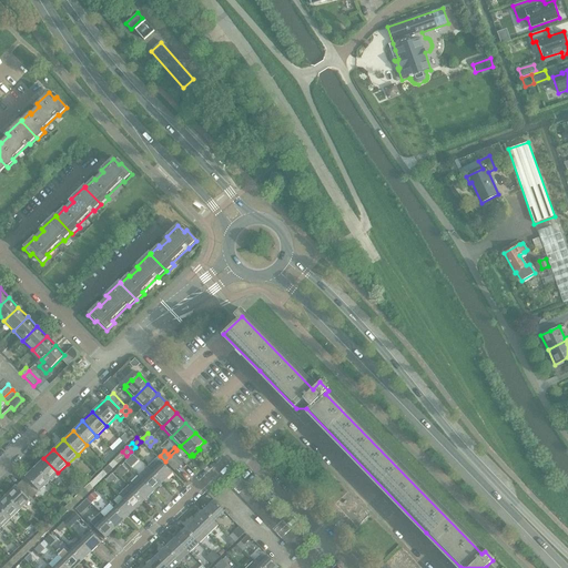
[(121,460),(127,456),(122,452),(118,456),(121,460)]
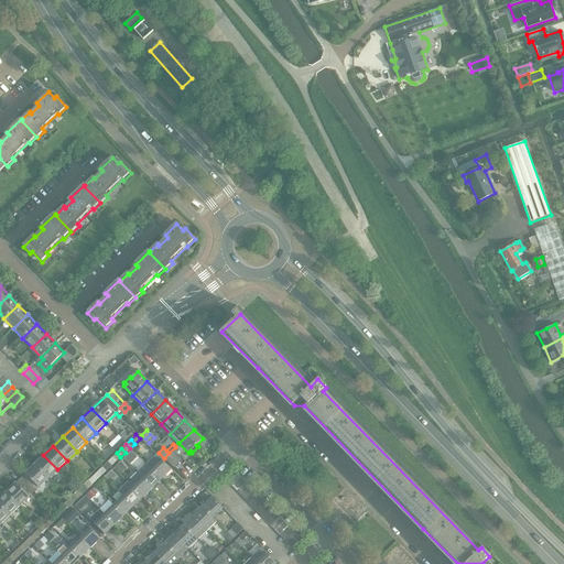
[(116,462),(120,457),(117,453),(111,458),(116,462)]
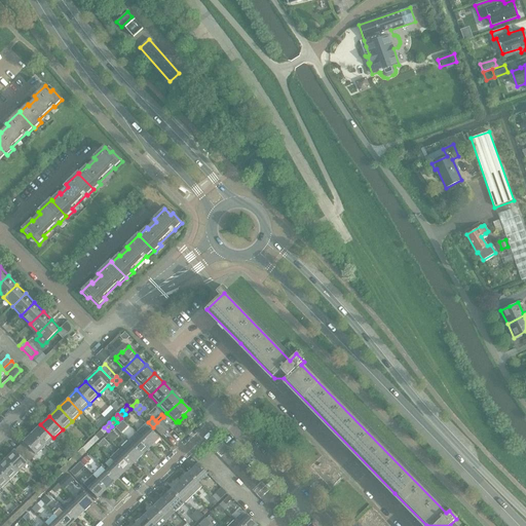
[(166,431),(163,428),(157,422),(153,427),(161,437),(166,431)]
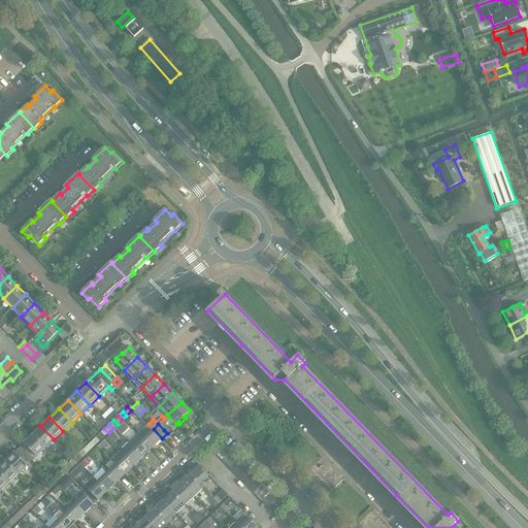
[(54,439),(40,426),(32,435),(45,449),(54,439)]
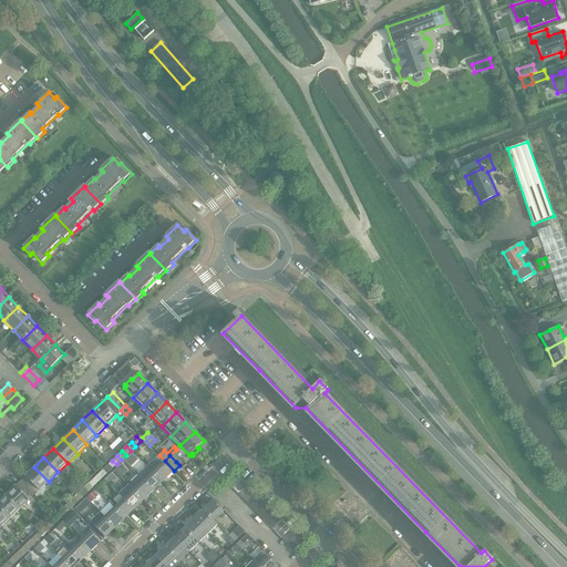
[(172,473),(161,462),(156,457),(146,466),(151,472),(162,482),(172,473)]
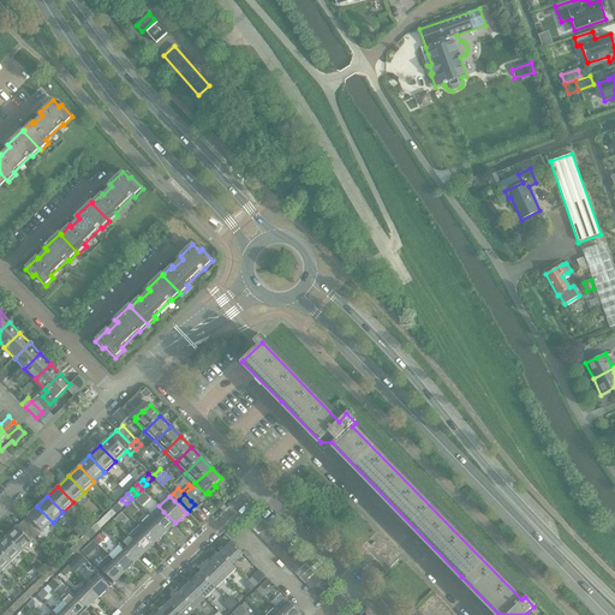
[(121,509),(126,503),(121,500),(117,505),(121,509)]
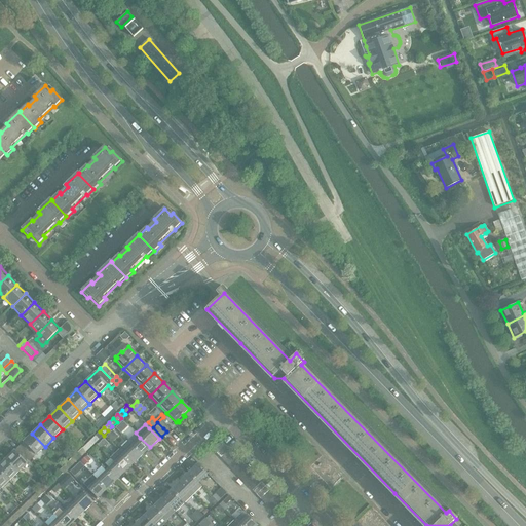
[(99,440),(104,436),(100,431),(95,436),(99,440)]
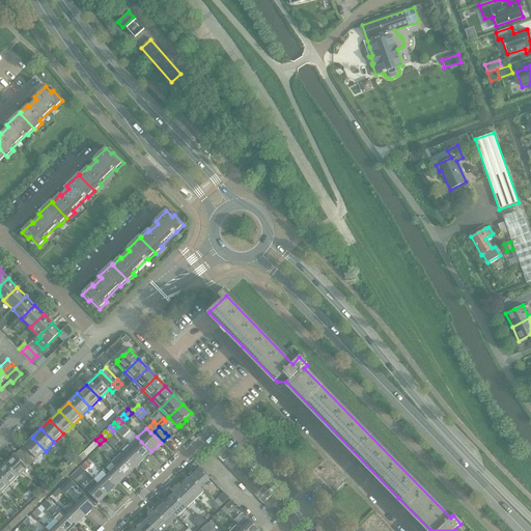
[(151,451),(141,442),(137,437),(128,445),(133,450),(142,460),(151,451)]
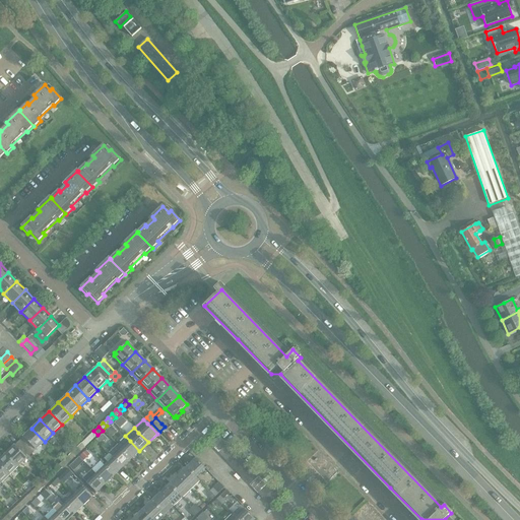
[(45,442),(31,429),(22,437),(23,438),(19,442),(30,454),(35,450),(36,450),(45,442)]
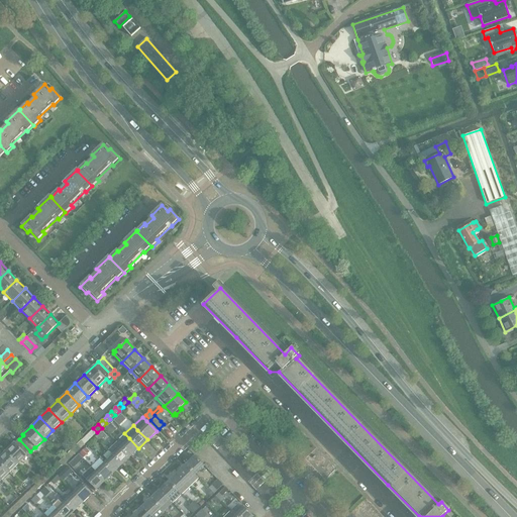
[(93,436),(97,432),(93,428),(89,432),(93,436)]
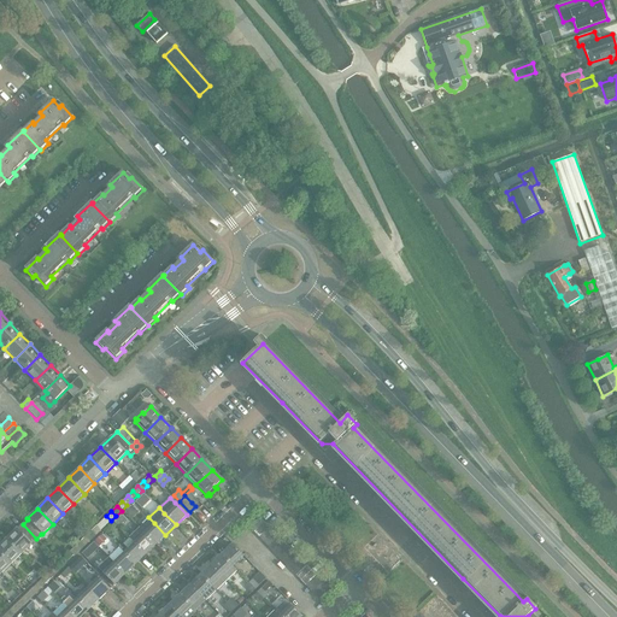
[(105,526),(111,521),(106,516),(101,522),(105,526)]
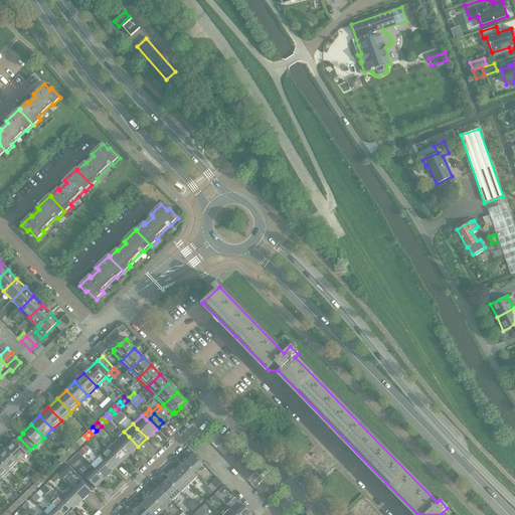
[(138,447),(129,437),(124,432),(116,441),(120,445),(130,455),(138,447)]
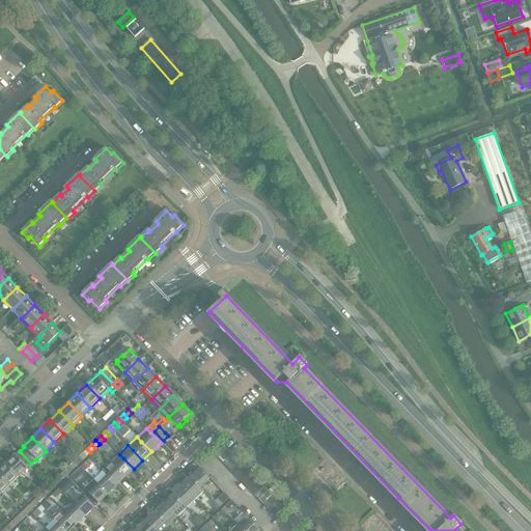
[(218,458),(227,450),(223,446),(214,454),(218,458)]
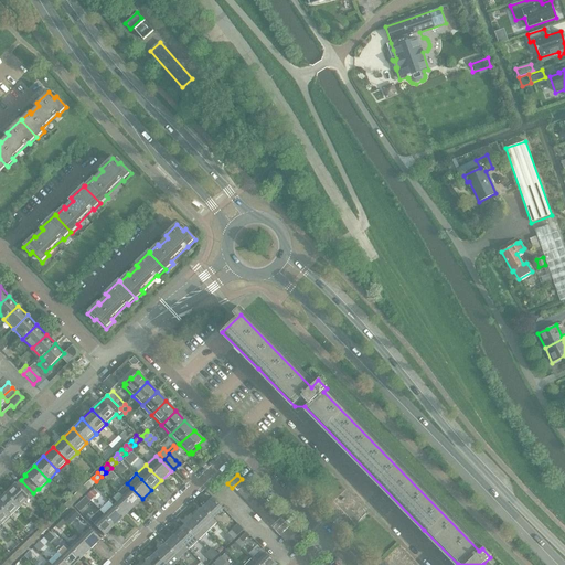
[(92,487),(96,481),(93,478),(87,482),(92,487)]
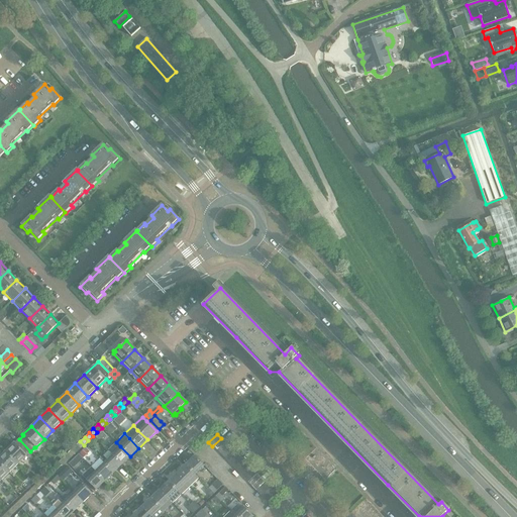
[(216,450),(225,442),(221,438),(212,446),(216,450)]
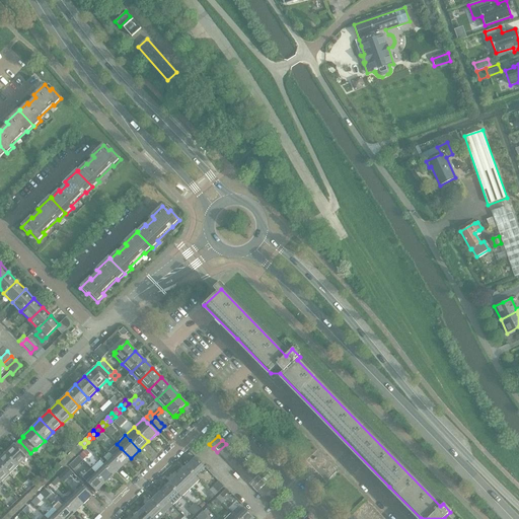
[(26,457),(30,453),(19,441),(14,445),(13,444),(5,453),(18,466),(26,457)]
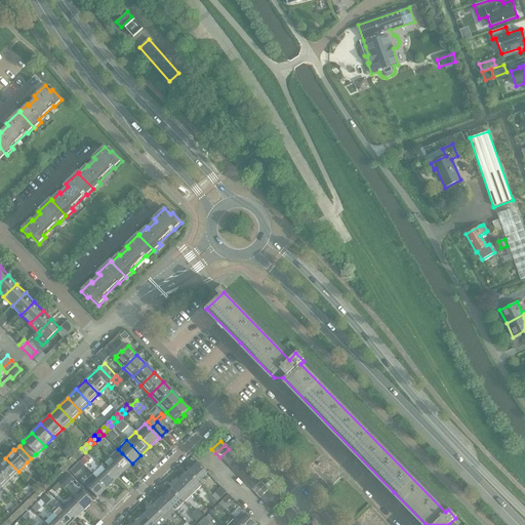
[(81,456),(85,452),(81,448),(77,452),(81,456)]
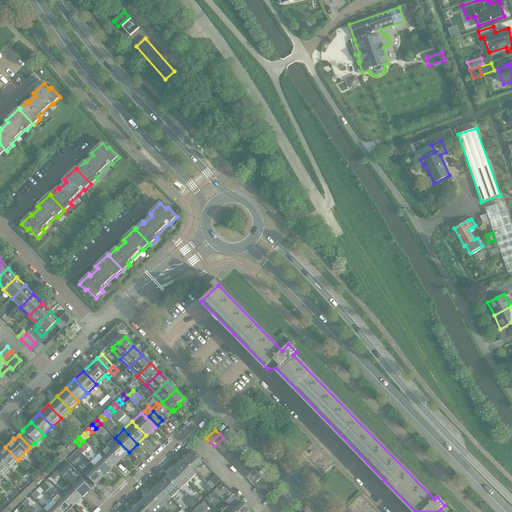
[(129,452),(119,442),(115,438),(106,446),(120,460),(129,452)]
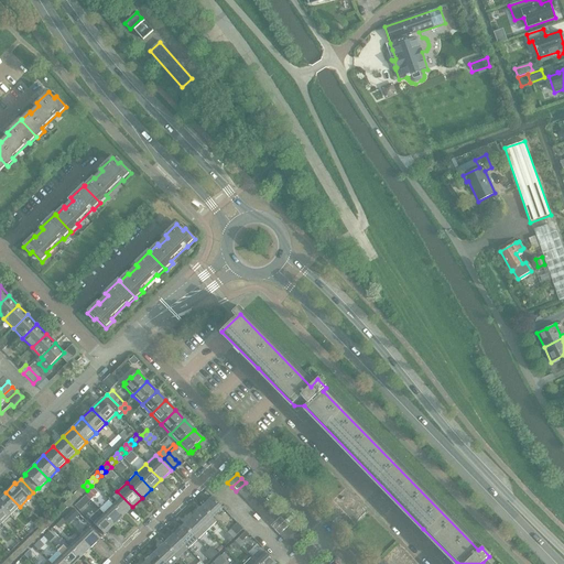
[(240,496),(250,487),(246,483),(236,491),(240,496)]
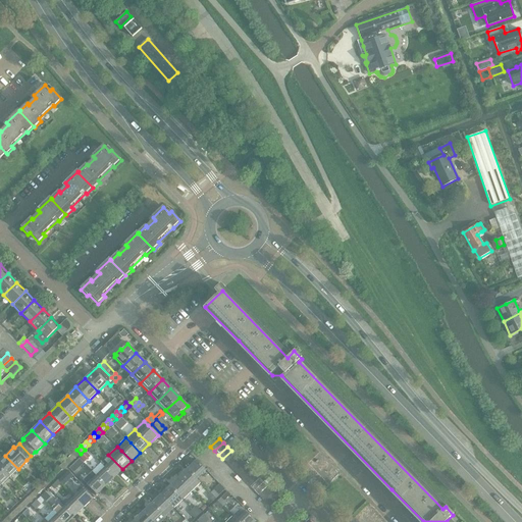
[(75,458),(81,454),(76,450),(71,454),(75,458)]
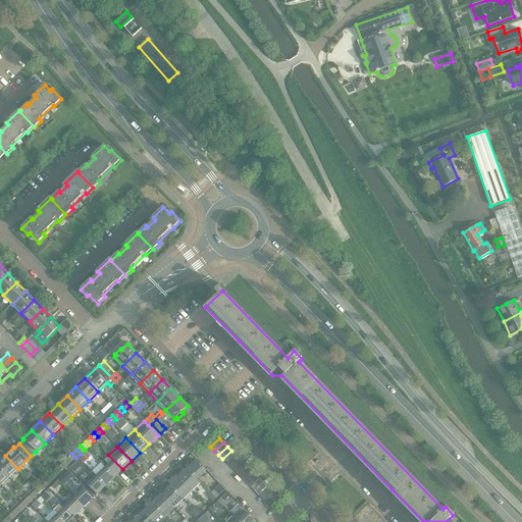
[(226,463),(235,455),(231,451),(222,459),(226,463)]
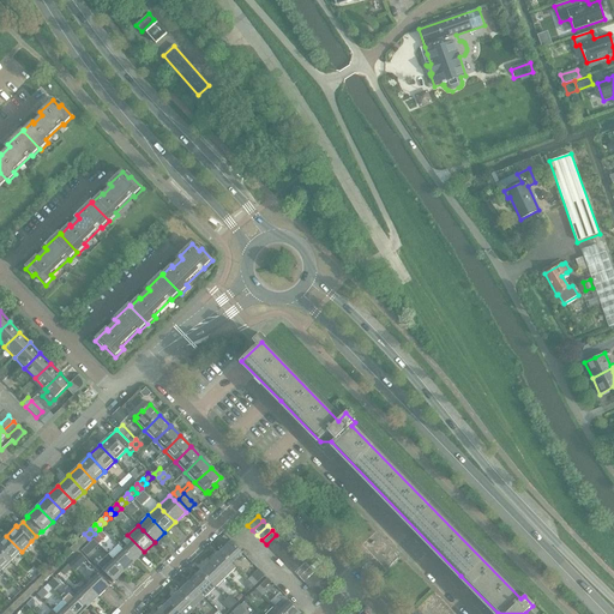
[(84,543),(89,539),(84,534),(79,539),(84,543)]
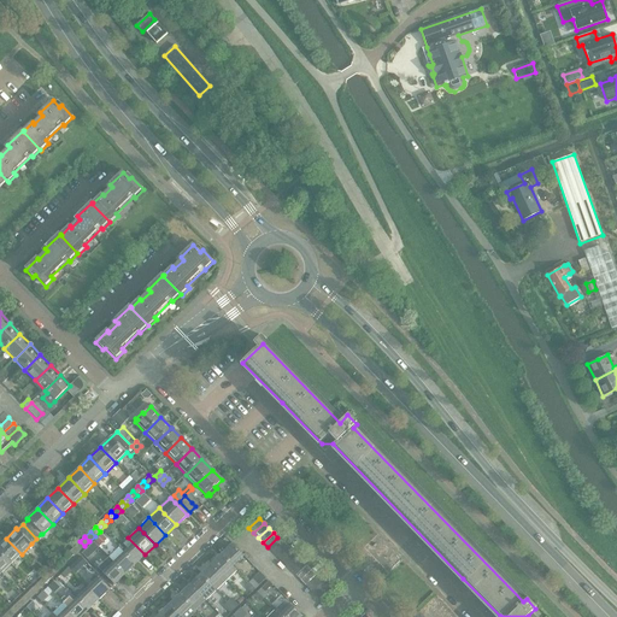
[(123,553),(135,565),(145,554),(128,538),(122,544),(128,548),(123,553)]
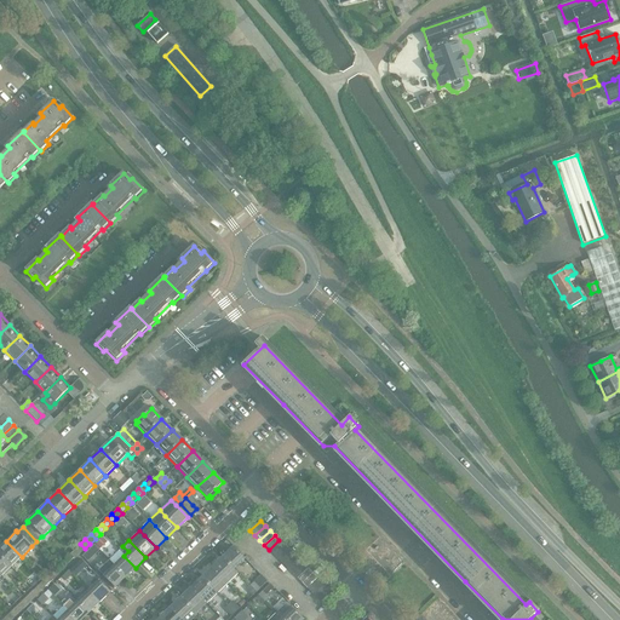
[(274,555),(283,545),(279,540),(269,550),(274,555)]
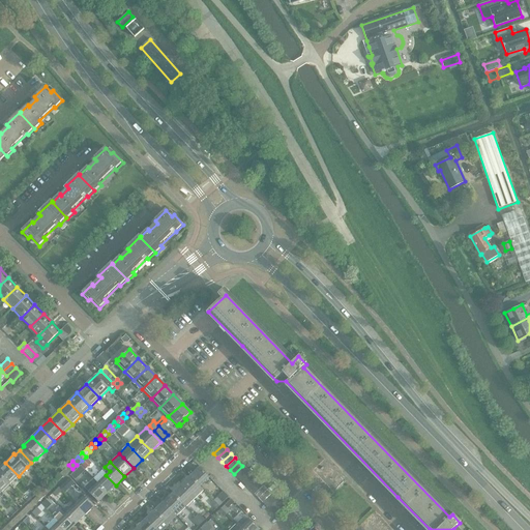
[(19,476),(5,463),(0,467),(0,475),(9,484),(19,476)]
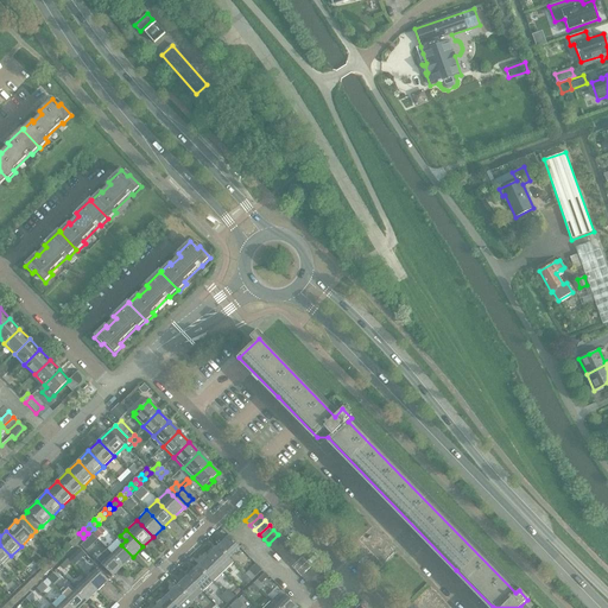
[(77,543),(83,538),(78,533),(74,539),(77,543)]
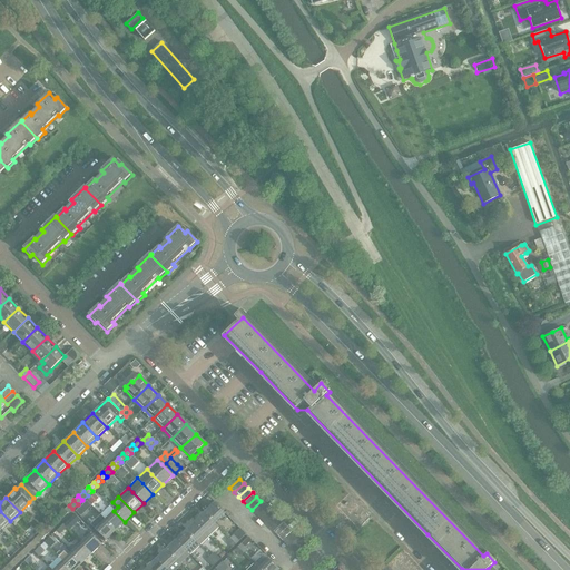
[(256,514),(265,505),(261,501),(252,510),(256,514)]
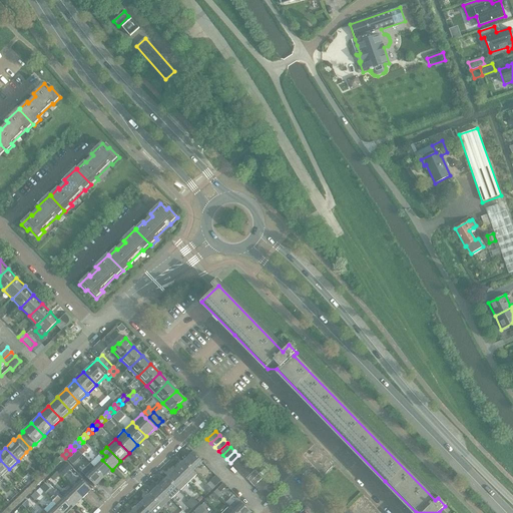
[(202,463),(192,453),(184,461),(193,471),(202,463)]
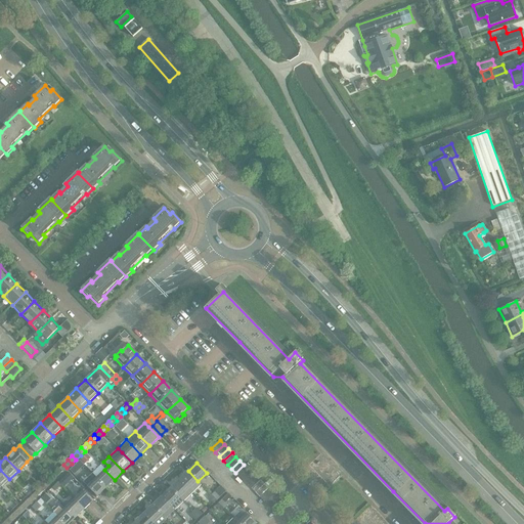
[(62,473),(67,468),(63,465),(58,469),(62,473)]
